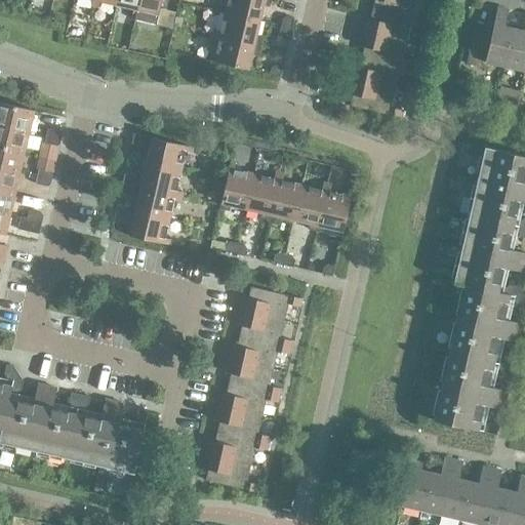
[(135,16),(138,0),(116,0),(116,5),(132,8),(131,15),(135,16)]
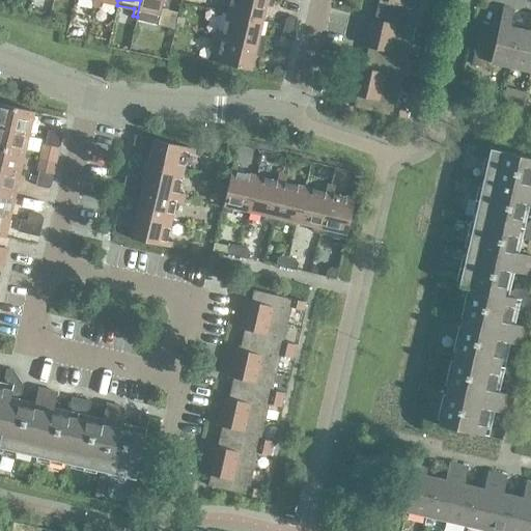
[(140,0),(137,17),(136,20),(169,28),(175,3),(163,1),(162,0),(140,0)]
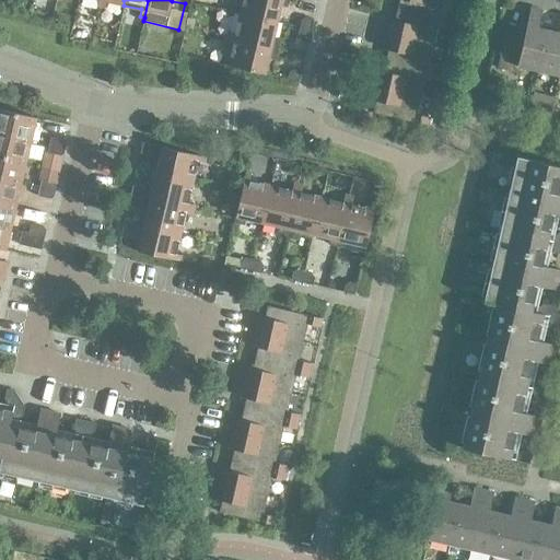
[(289,1),(288,0),(242,0),(240,13),(276,22),(280,6),(289,1)]
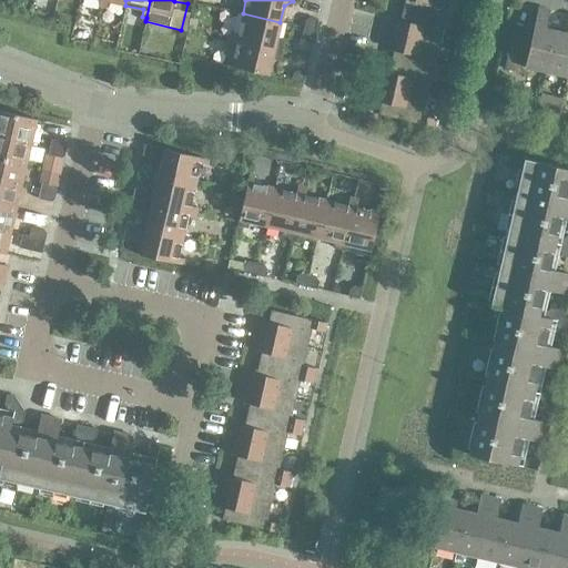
[(447,12),(449,0),(404,0),(403,9),(458,22),(459,14),(447,12)]
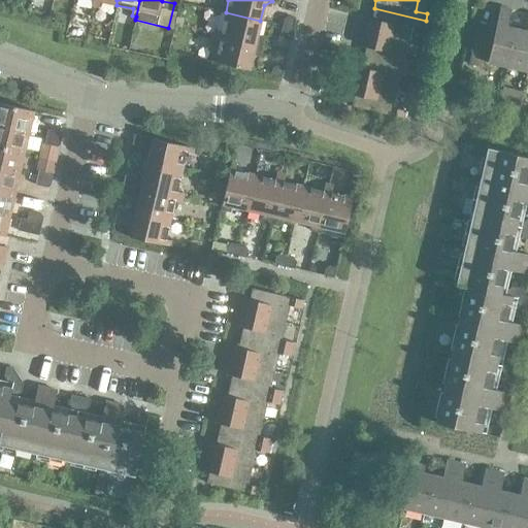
[(424,28),(426,21),(374,8),(370,24),(367,24),(367,23),(366,22),(364,32),(408,42),(413,25),(424,28)]
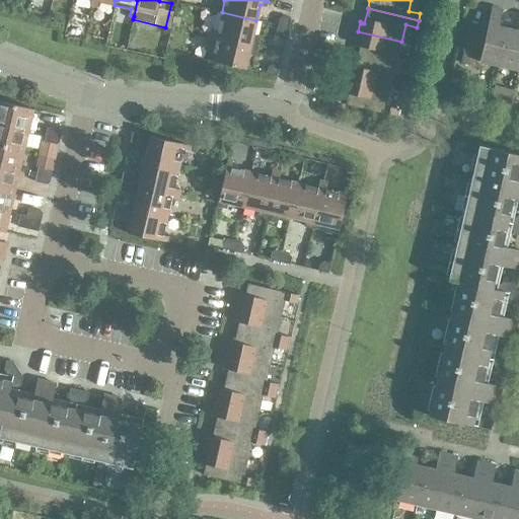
[(499,66),(508,28),(498,26),(501,10),(492,8),(485,35),(468,31),(460,63),(479,68),(480,62),(499,66)]
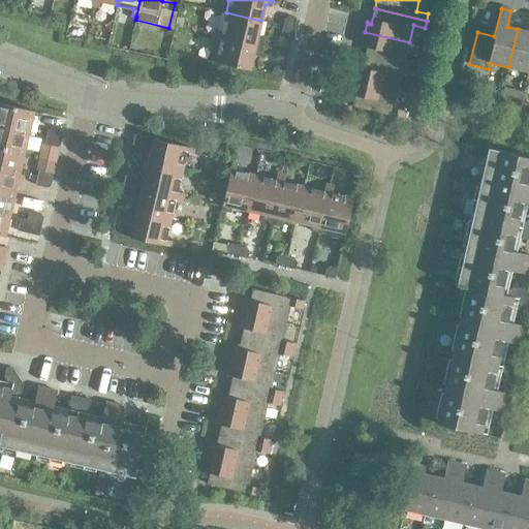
[(257,36),(260,21),(226,12),(221,33),(215,31),(214,35),(261,47),(262,43),(257,36)]
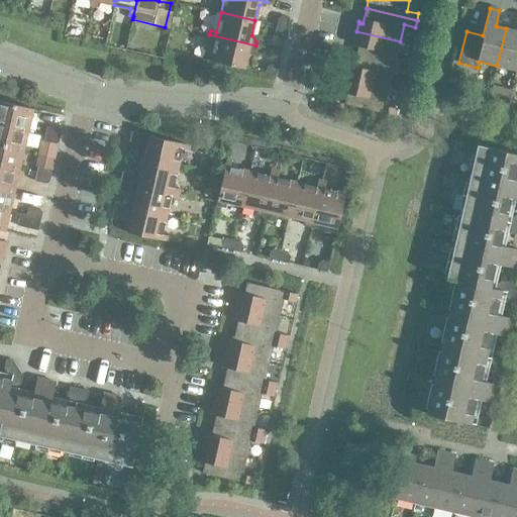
[(286,27),(289,17),(282,16),(278,18),(276,25),(286,27)]
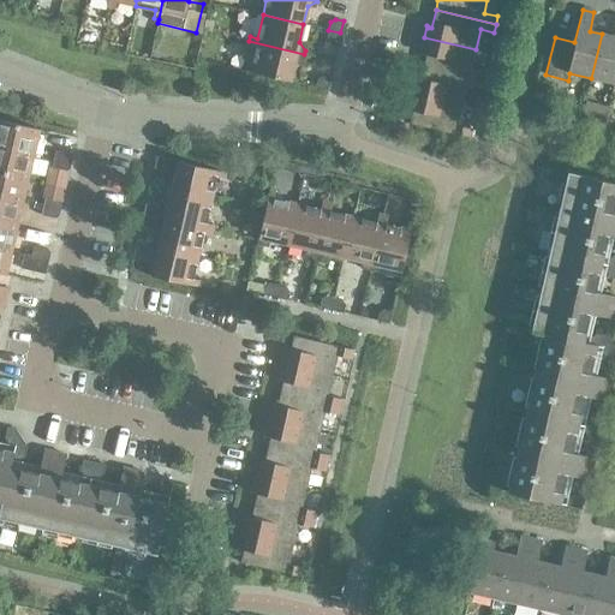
[(614,84),(614,78),(614,27),(613,37),(602,34),(591,78),(614,84)]
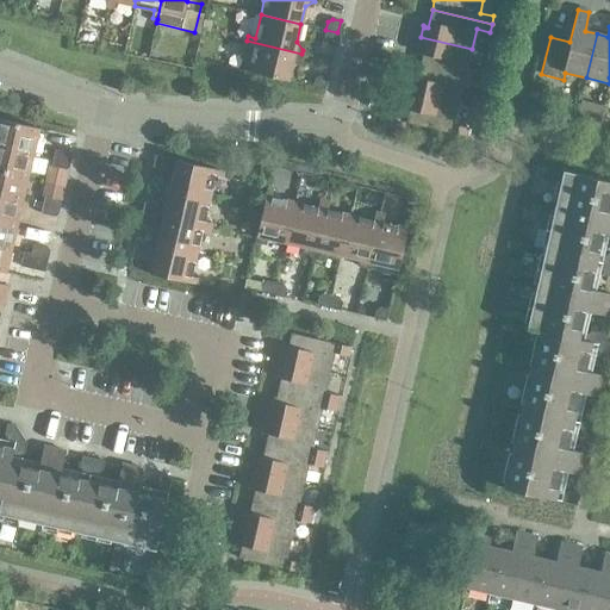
[(335,44),(337,32),(325,30),(324,37),(327,42),(335,44)]
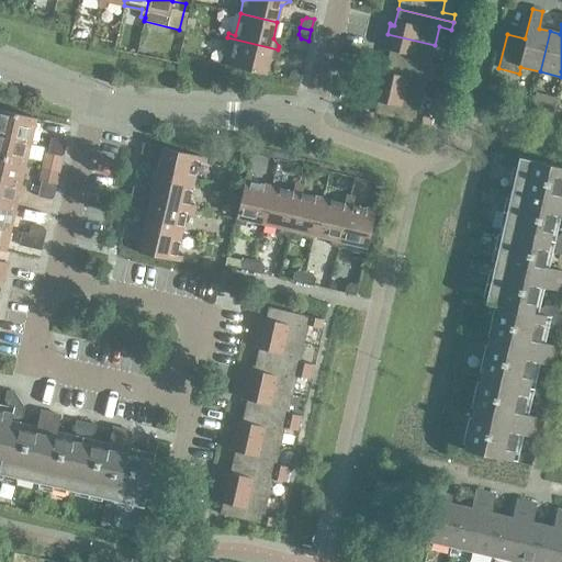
[(430,64),(435,45),(388,34),(384,45),(385,45),(386,44),(391,45),(386,62),(441,74),(442,67),(430,64)]
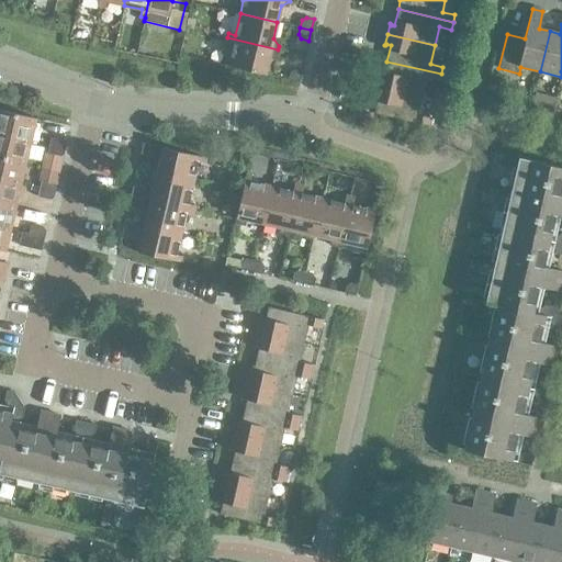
[(278,52),(278,49),(227,37),(226,42),(233,43),(228,66),(265,75),(269,57),(278,52)]
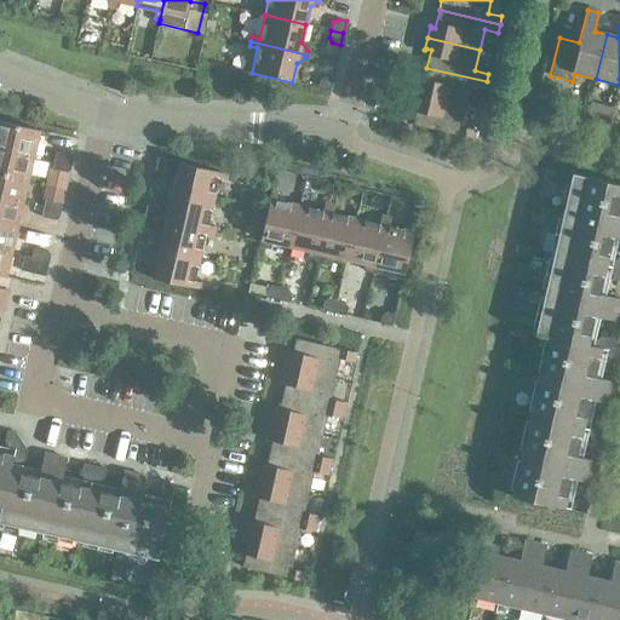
[(484,90),(487,81),(426,68),(423,85),(418,84),(418,82),(417,82),(414,95),(466,107),(471,87),(484,90)]
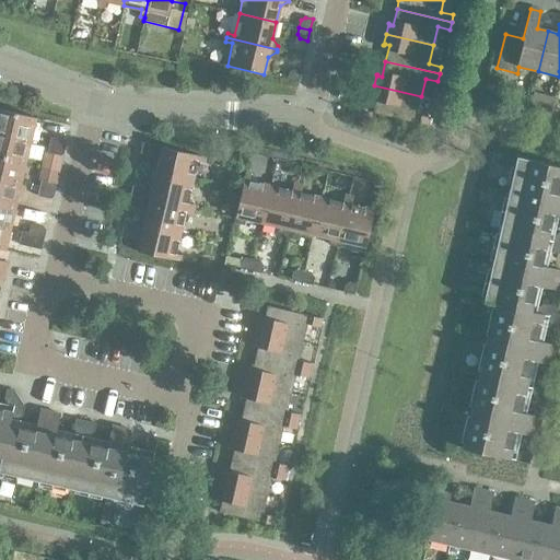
[(298,82),(300,71),(293,70),(289,71),(287,80),(298,82)]
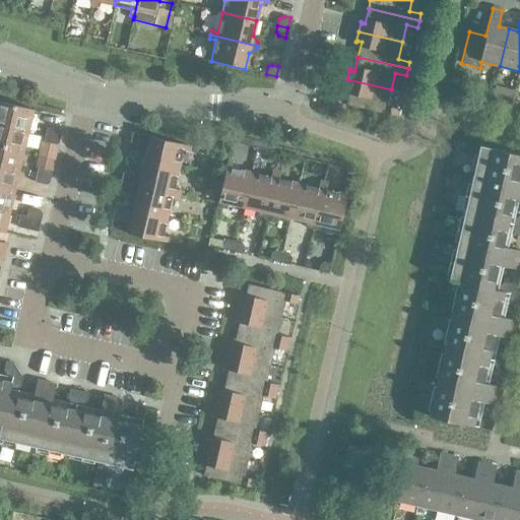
[(387,107),(391,89),(347,79),(345,88),(346,89),(346,88),(350,88),(346,105),(397,117),(398,109),(387,107)]
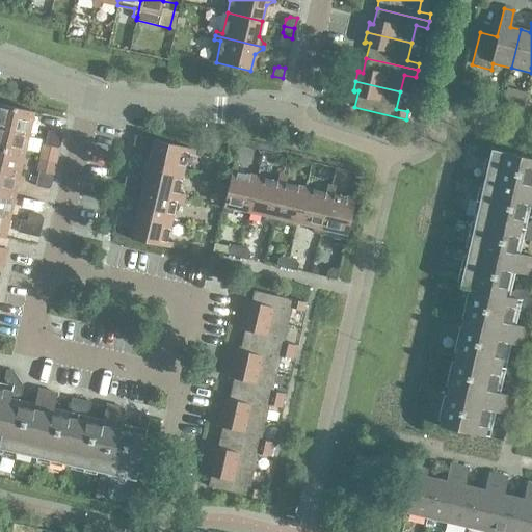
[(0,126),(29,133),(34,112),(0,103),(0,126)]
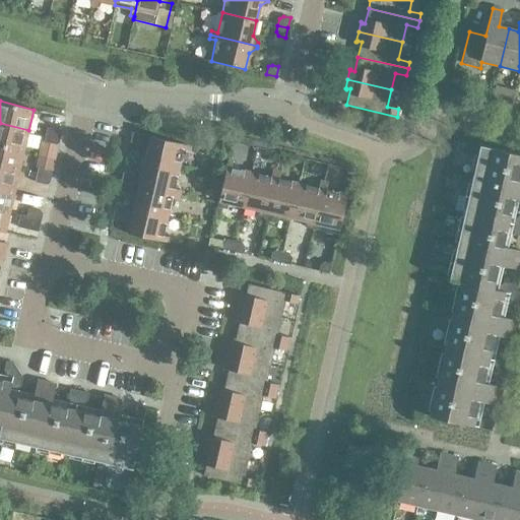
[(0,144),(23,150),(28,130),(0,123),(0,144)]
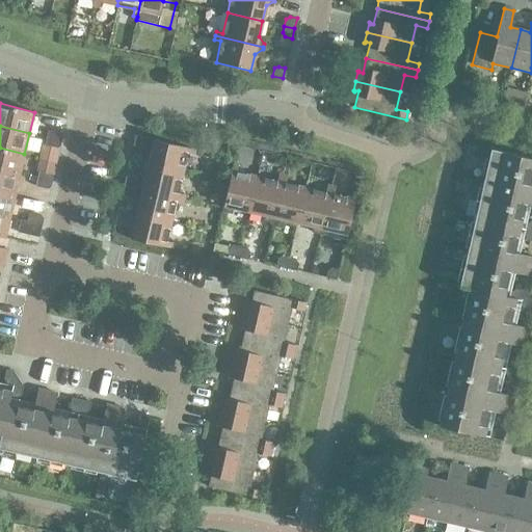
[(48,130),(46,137),(61,140),(62,136),(60,133),(48,130)]
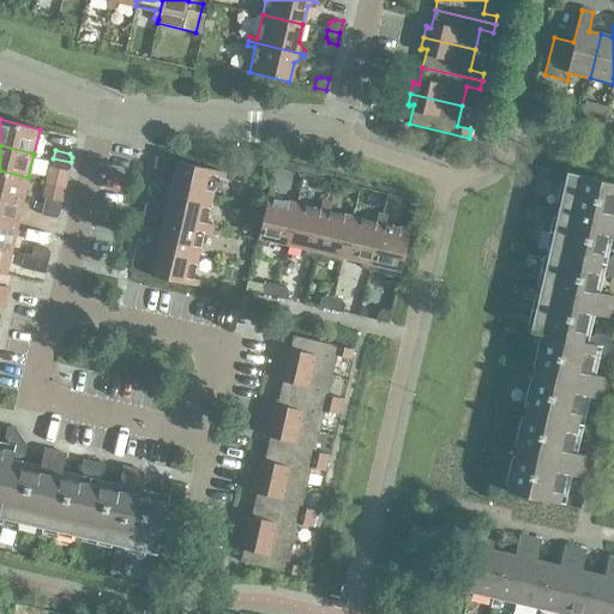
[(152,168),(154,168),(168,170),(172,168),(174,173),(170,191),(210,199),(216,176),(223,179),(224,173),(156,156),(152,168)]
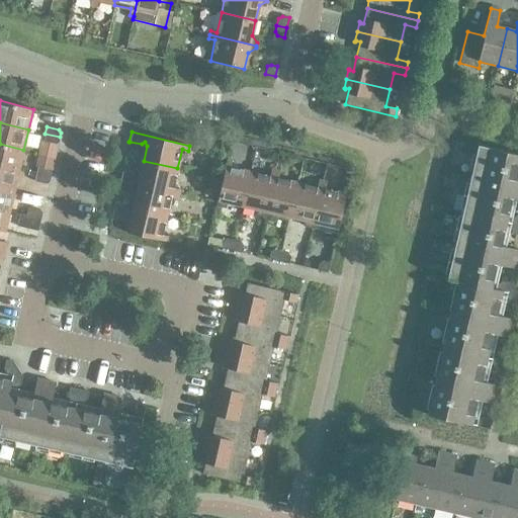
[(59,142),(60,137),(45,134),(44,141),(56,144),(59,142)]
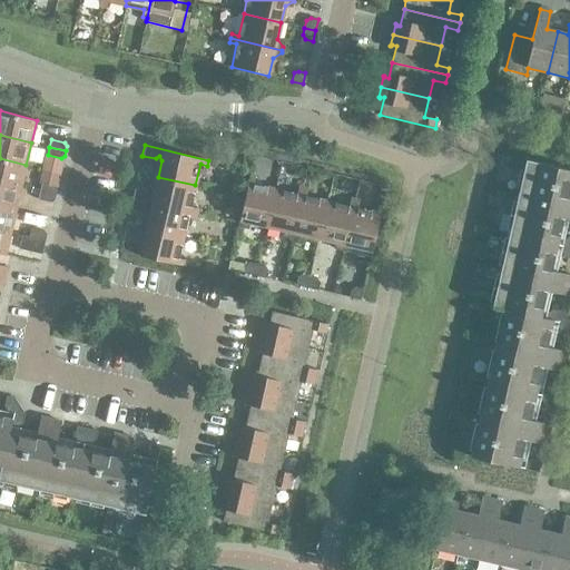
[(0,182),(21,187),(26,165),(0,158),(0,182)]
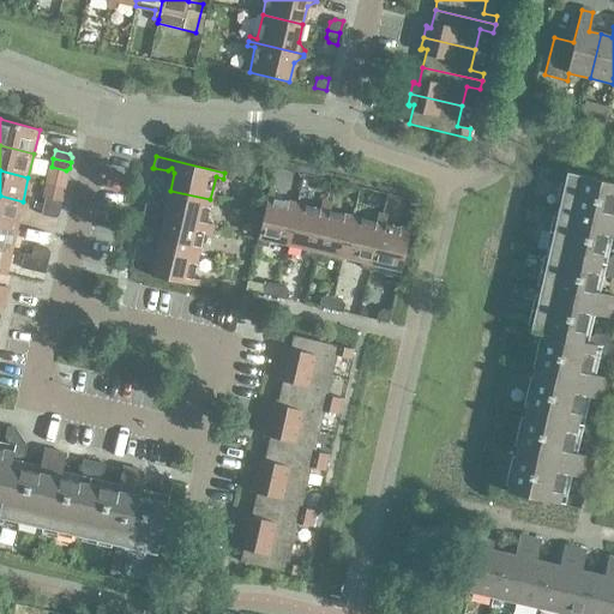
[(613,181),(566,172),(548,251),(599,263),(606,265),(613,266),(613,254),(607,259),(612,236),(613,236),(613,181)]
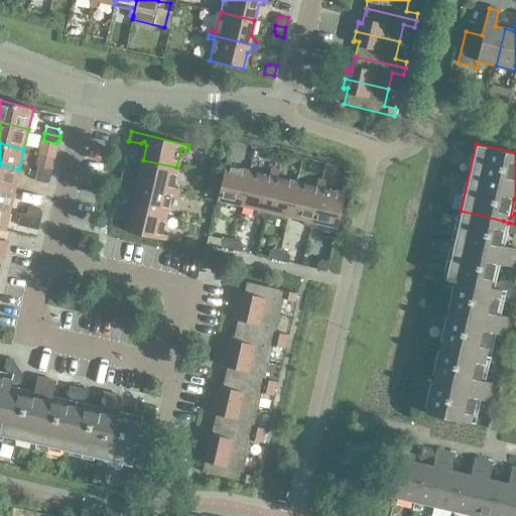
[(241,205),(249,171),(230,166),(231,160),(226,159),(215,206),(219,207),(226,202),(241,205)]
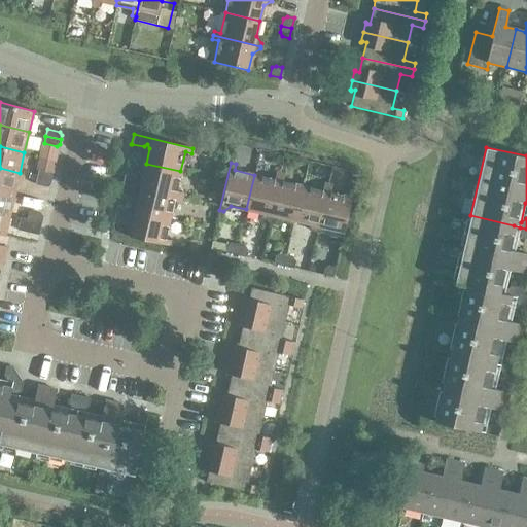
[(176,191),(180,171),(146,164),(142,178),(125,174),(123,183),(181,198),(182,194),(176,191)]
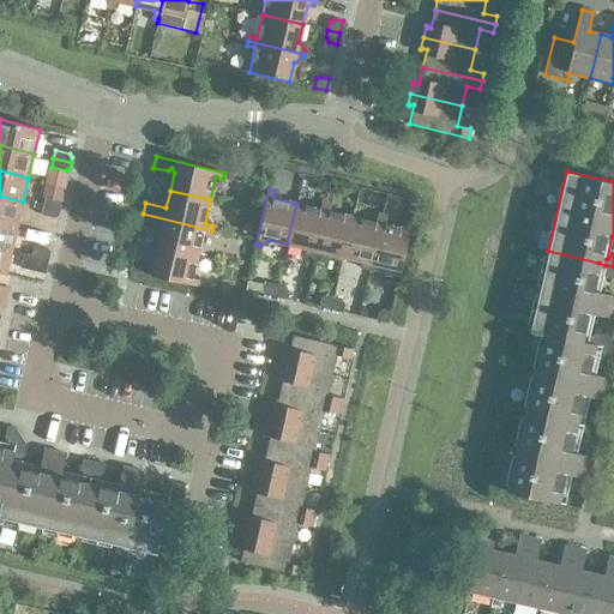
[(0,221),(17,226),(23,202),(0,196),(0,221)]
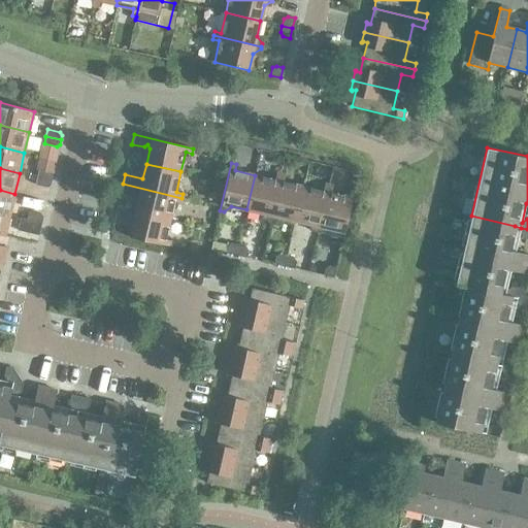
[(51,173),(38,170),(36,177),(52,180),(53,175),(51,173)]
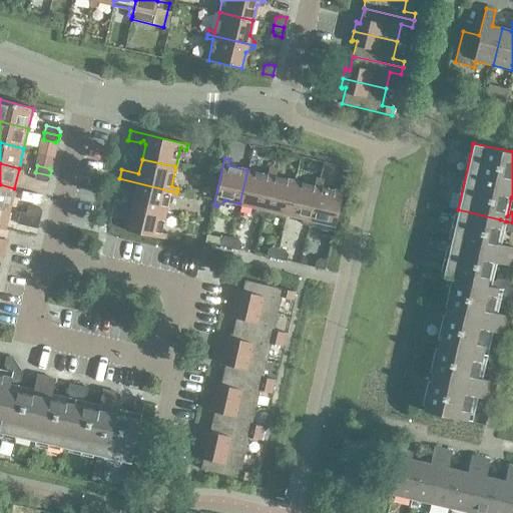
[(262,215),(273,169),(269,168),(268,174),(247,170),(239,203),(254,207),(259,215),(262,215)]
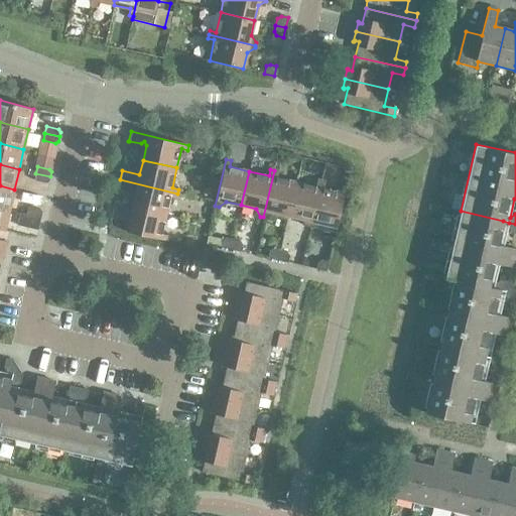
[(288,216),(296,182),(276,177),(278,171),(274,170),(263,217),(266,218),(273,213),(288,216)]
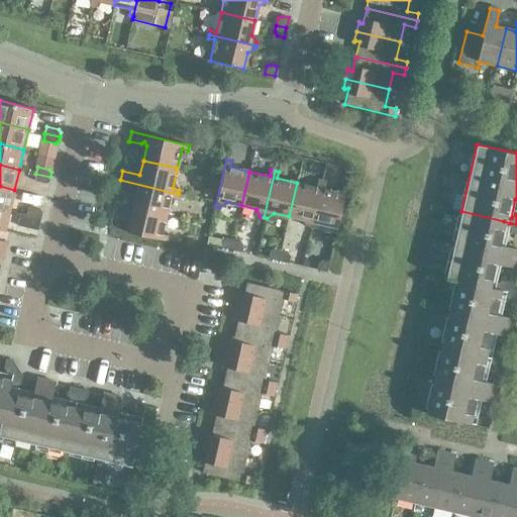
[(49,182),(50,177),(35,174),(34,181),(45,184),(49,182)]
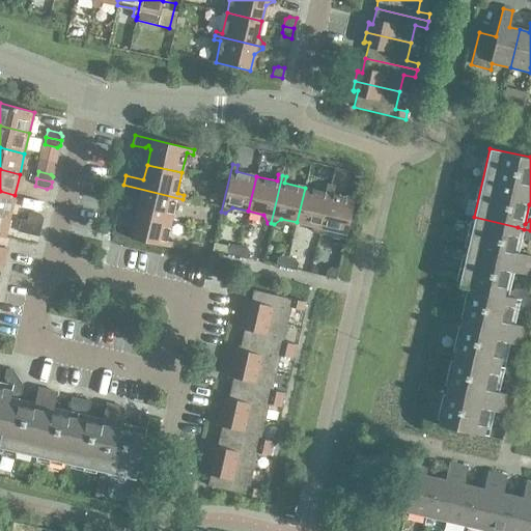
[(182,202),(183,199),(123,185),(121,194),(139,198),(136,214),(170,221),(175,201),(182,202)]
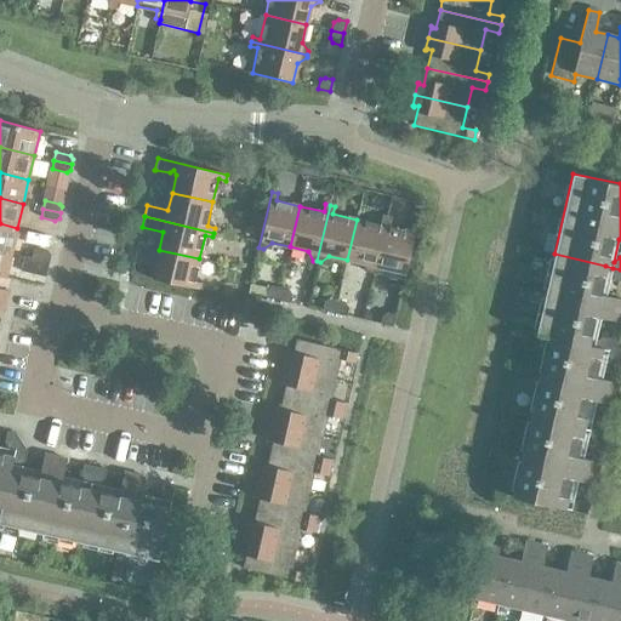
[(374,274),(387,218),(382,217),(380,224),(357,220),(347,260),(365,265),(370,273),(374,274)]
